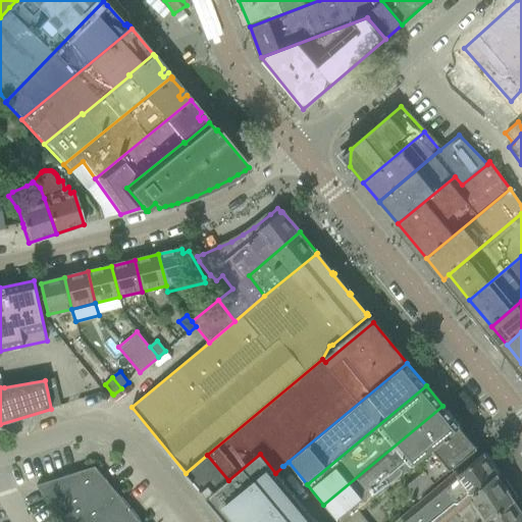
[(345,521),(358,512),(416,463),(460,427),(442,406),(323,505),(337,521),(345,521)]
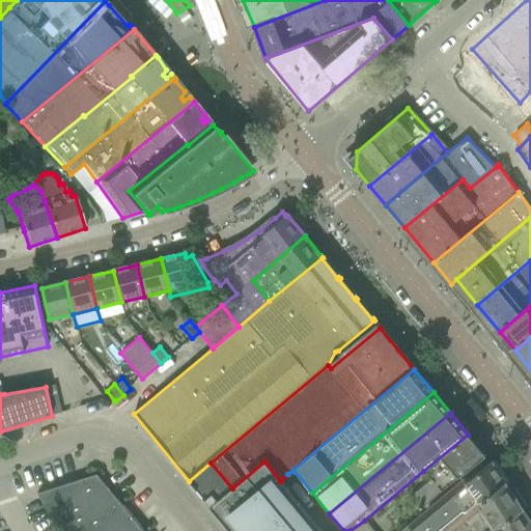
[(468,435),(423,471),(430,479),(411,498),(421,510),(430,501),(485,455),(468,435)]
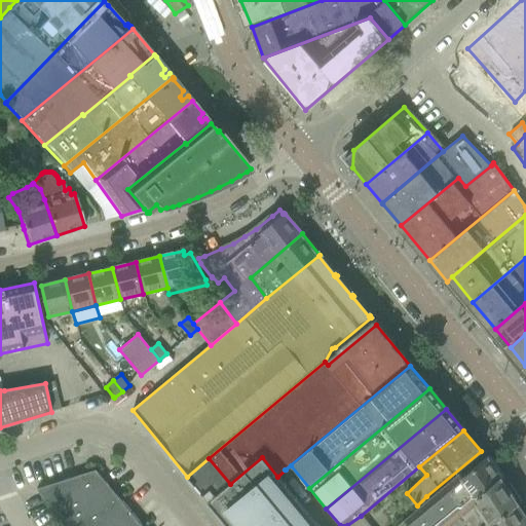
[(318,525),(277,477),(262,457),(230,484),(209,458),(187,477),(228,525),(318,525)]
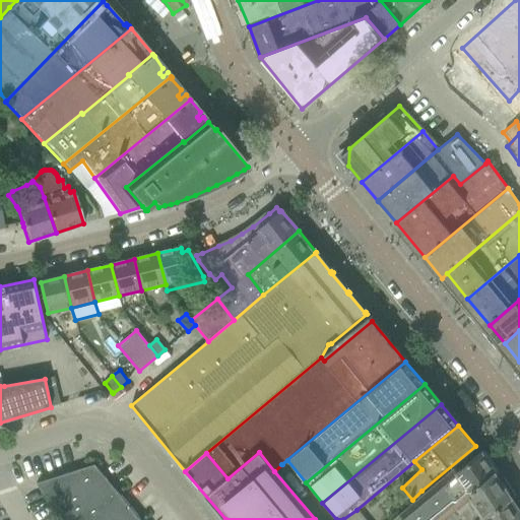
[(472,493),(496,472),(481,453),(458,471),(455,467),(421,495),(392,519),(445,519),(475,496),(472,493)]
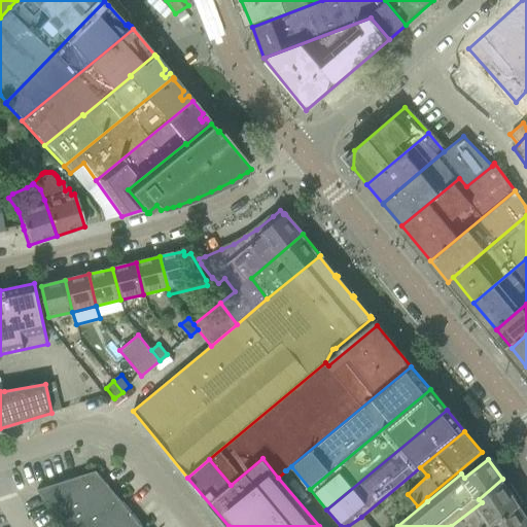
[(67,526),(142,526),(96,470),(37,490),(67,526)]
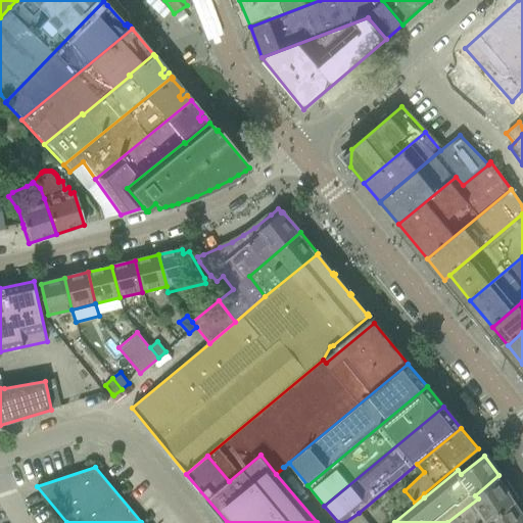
[(489,522),(516,502),(498,475),(475,495),(478,498),(447,522),(489,522)]
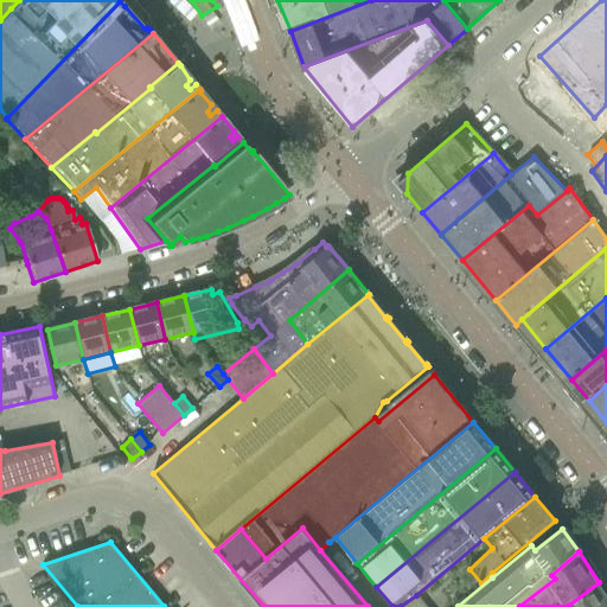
[(606,606),(606,595),(599,582),(568,606),(606,606)]
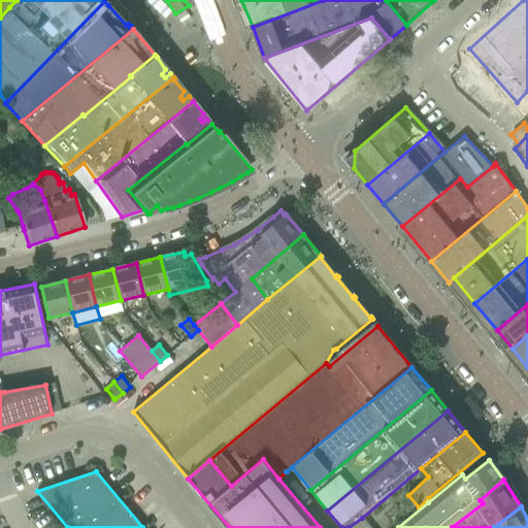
[(370,527),(362,518),(349,527),(370,527)]
